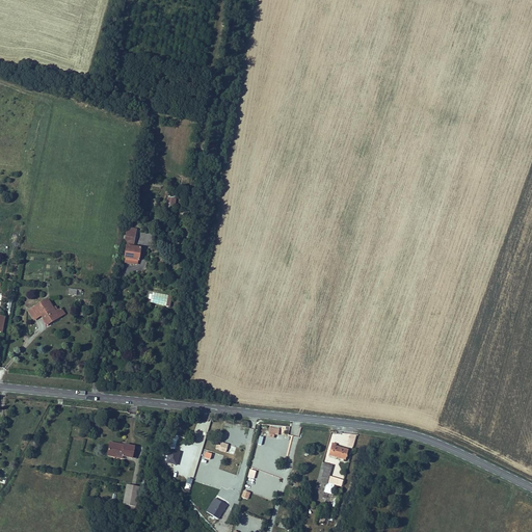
[(120,241),(121,241),(127,242),(128,233),(121,233),(120,241)]
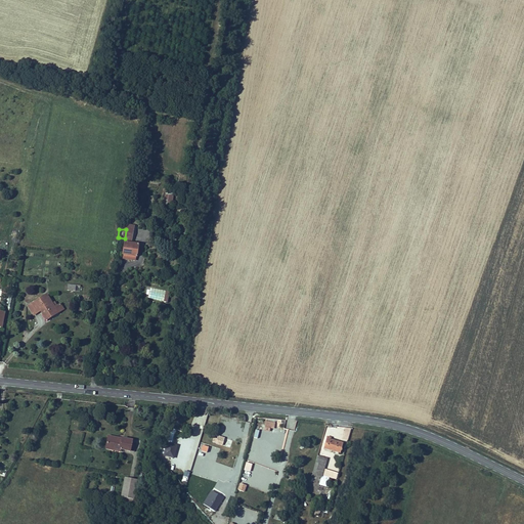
[(125,238),(119,237),(119,243),(116,243),(114,250),(118,250),(117,254),(130,255),(133,239),(125,238)]
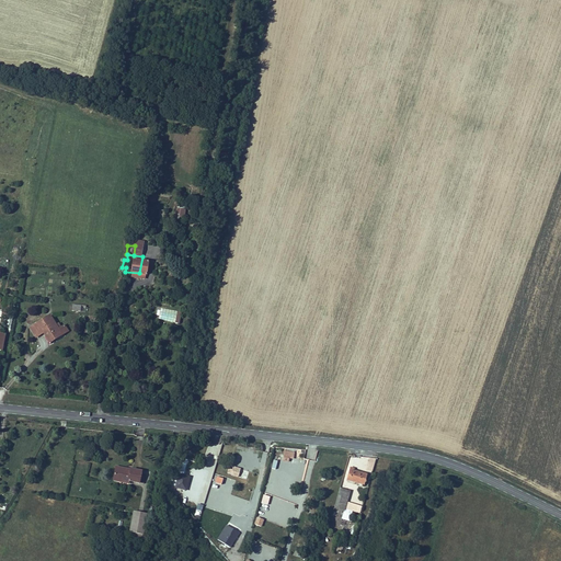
[(180,322),(182,311),(160,308),(158,320),(180,322)]
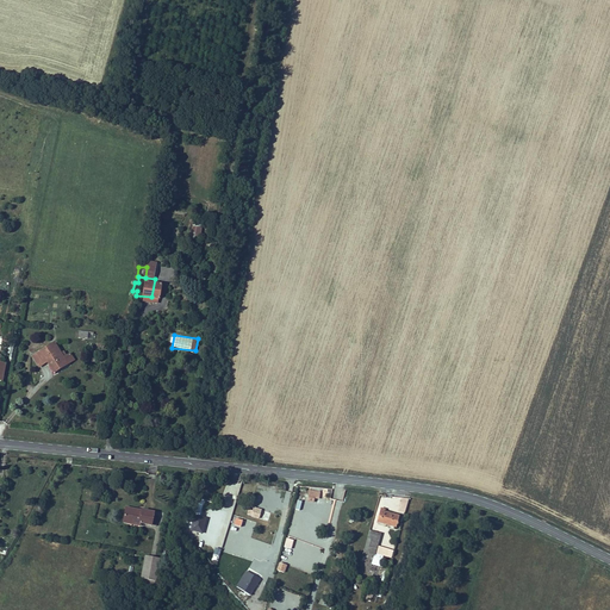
[(42,358),(48,365),(54,361),(55,363),(62,359),(55,349),(54,350),(47,341),(29,353),(35,361),(42,358)]
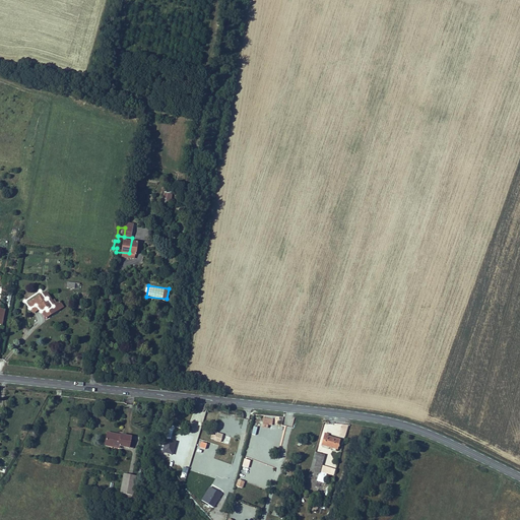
[(272,425),(273,418),(263,417),(262,428),(268,428),(268,425),(272,425)]
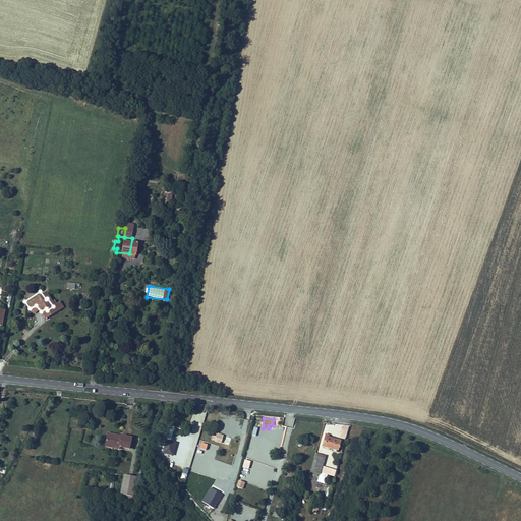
[(100,427),(99,436),(104,437),(104,433),(108,433),(107,440),(113,441),(113,438),(124,440),(125,432),(126,427),(115,425),(115,427),(112,427),(111,429),(100,427)]
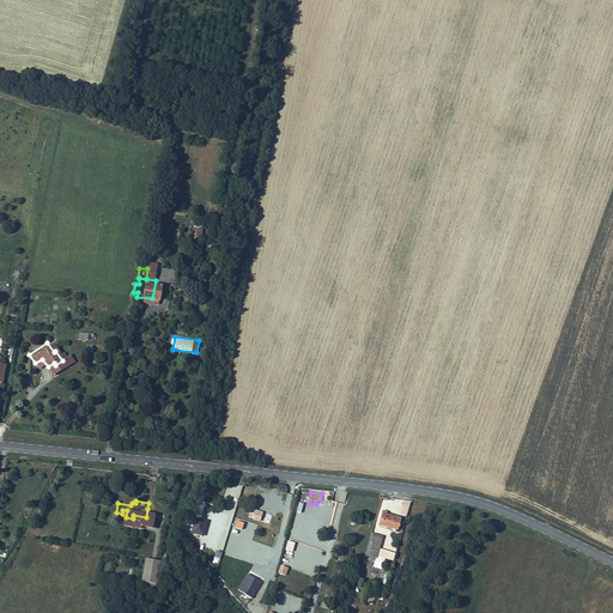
[(255,509),(254,513),(250,511),(248,519),(261,521),(263,511),(255,509)]
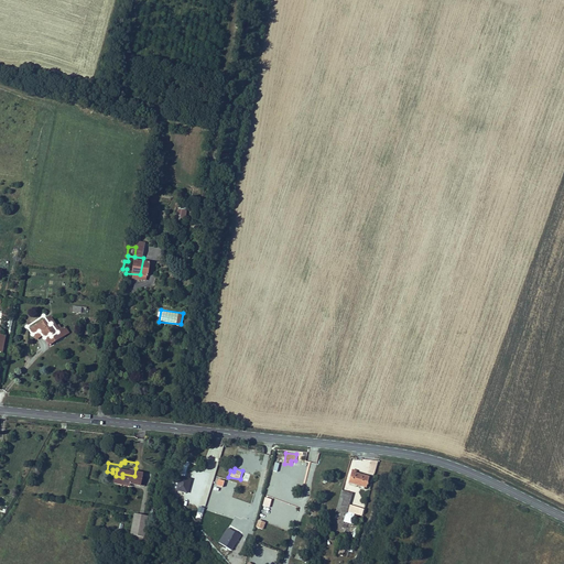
[(351,470),(348,483),(366,488),(369,477),(356,473),(357,472),(351,470)]
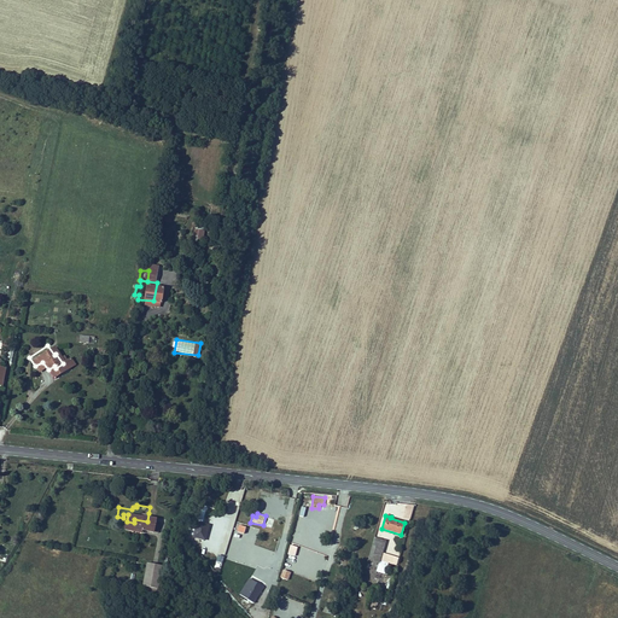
[(272,529),(274,519),(267,517),(263,526),(272,529)]
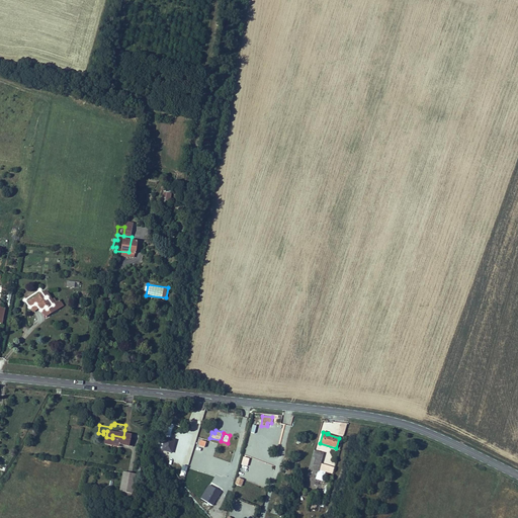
[(172,438),(165,437),(162,449),(172,451),(173,447),(170,446),(172,438)]
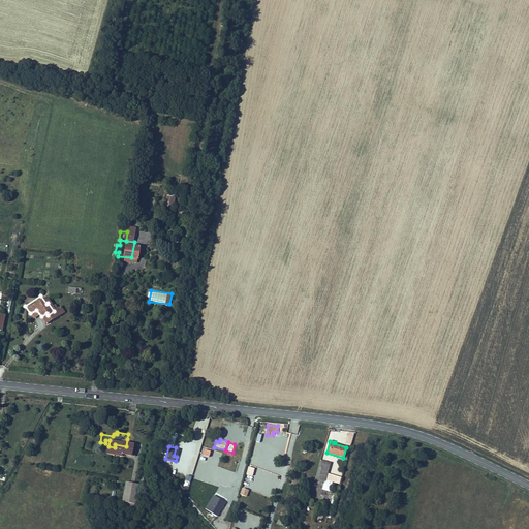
[(324,461),(320,460),(315,477),(319,478),(324,461)]
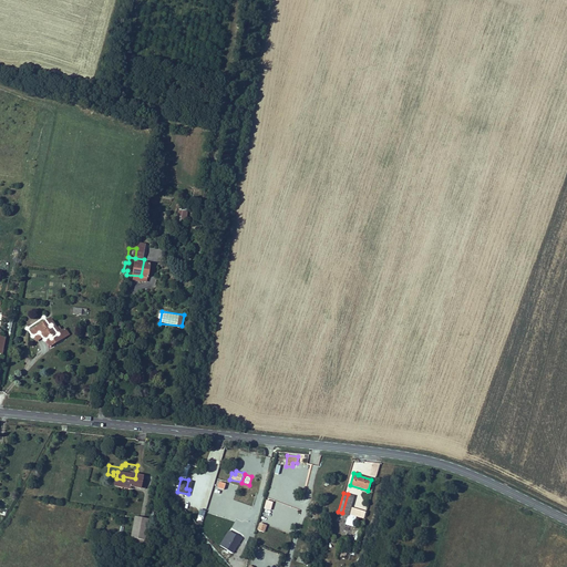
[(354,496),(348,494),(342,513),(349,515),(354,496)]
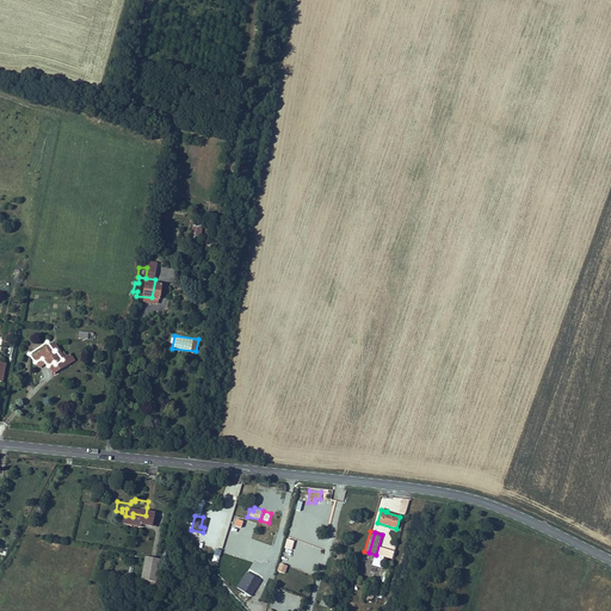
[(261,534),(259,543),(267,545),(270,536),(261,534)]
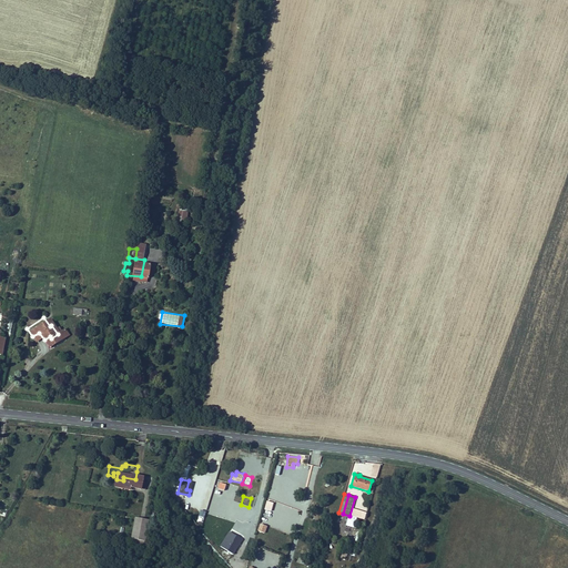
[(226,511),(234,515),(237,507),(229,504),(226,511)]
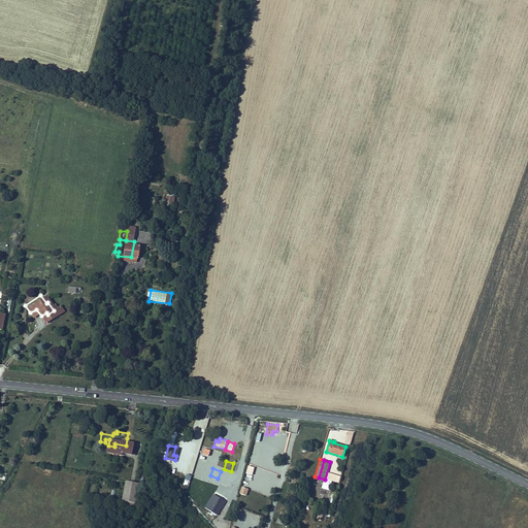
[(121,472),(118,492),(131,493),(134,473),(121,472)]
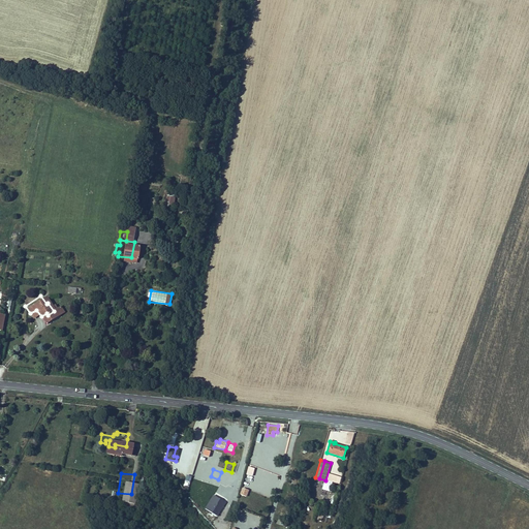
[(324,483),(322,490),(332,492),(334,486),(324,483)]
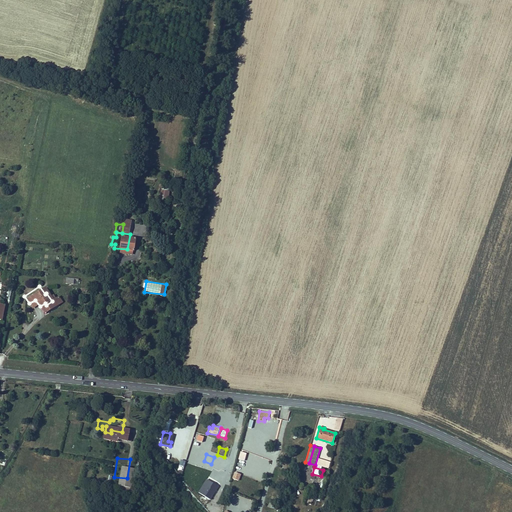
[(239,481),(241,474),(234,471),(232,479),(239,481)]
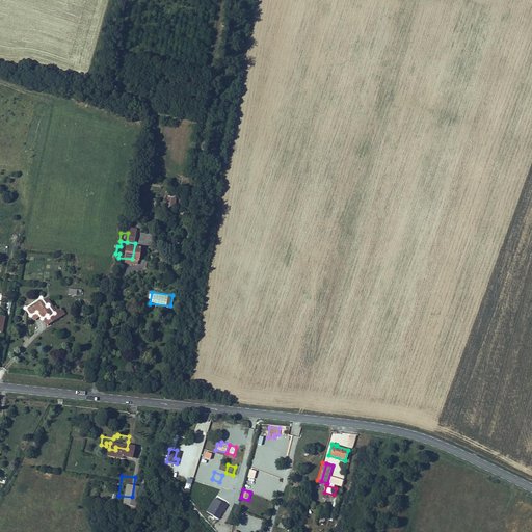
[(218,519),(222,512),(223,509),(224,510),(227,505),(221,502),(218,507),(219,507),(218,508),(214,506),(212,510),(215,513),(213,516),(218,519)]
